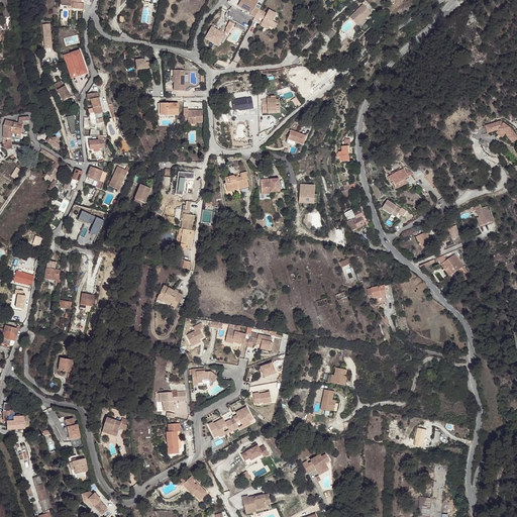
[(10,0),(0,0),(0,14),(3,15),(11,15),(10,0)]
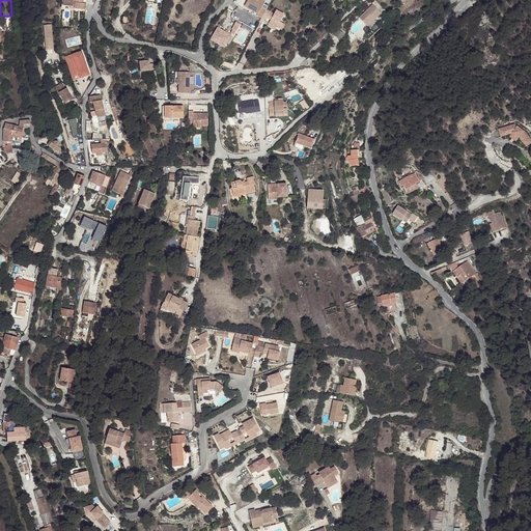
[(61,0),(61,3),(71,5),(71,7),(82,8),(83,2),(79,2),(79,0),(61,0)]
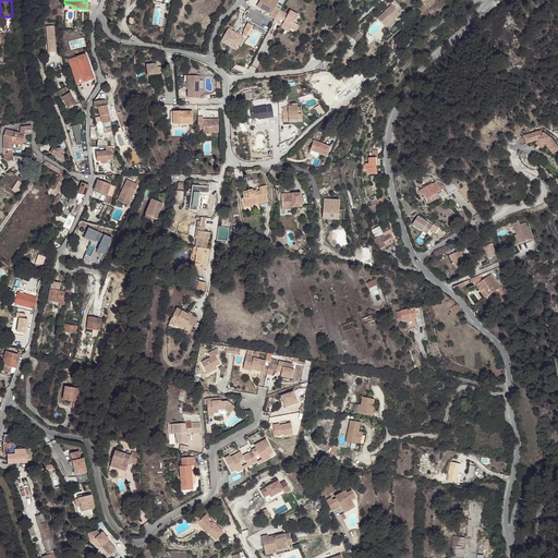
[(261,0),(257,7),(269,14),(273,11),(275,3),(270,1),(268,0),(261,0)]
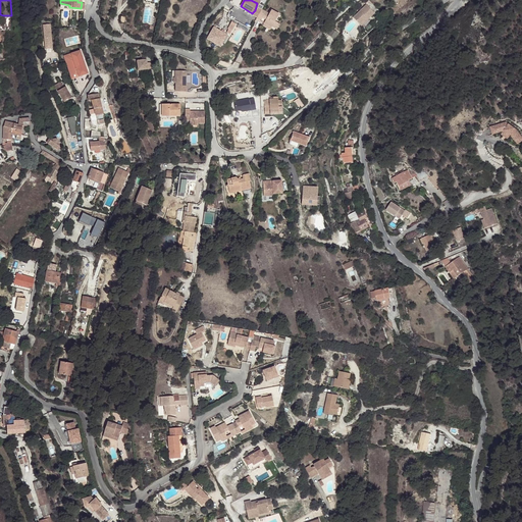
[(255,10),(252,13),(254,14),(253,15),(257,17),(261,10),(262,10),(258,7),(259,4),(257,3),(255,10)]
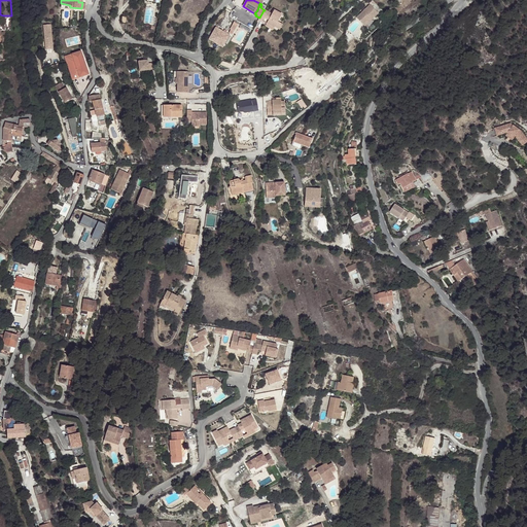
[(367,3),(354,16),(360,23),(367,16),(369,18),(376,11),(367,3)]
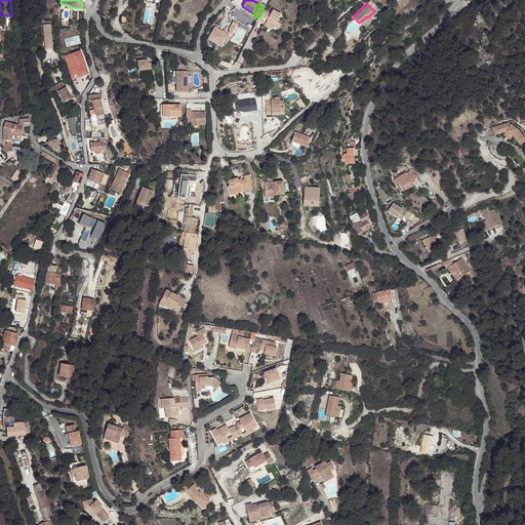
[(263,10),(258,17),(257,19),(261,22),(264,17),(265,15),(269,17),(268,19),(266,24),(273,28),(274,28),(279,30),(281,25),(277,22),(281,15),(273,10),(271,14),(263,10)]
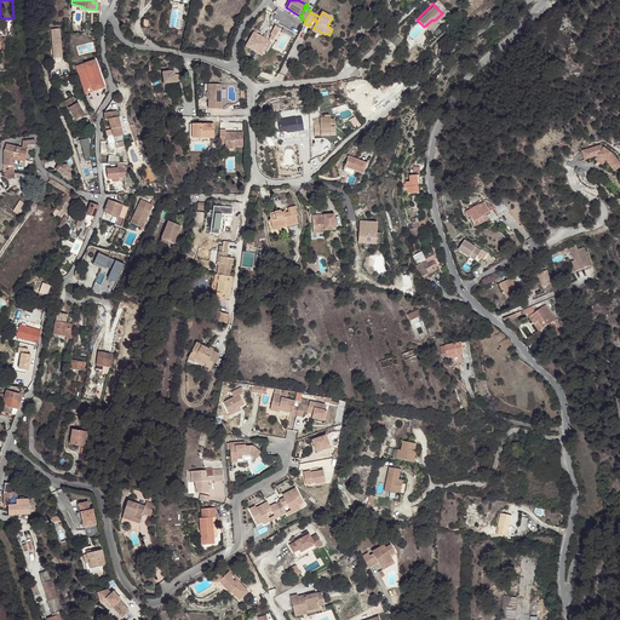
[(1,35),(13,36),(13,18),(4,18),(4,23),(1,24),(1,35)]
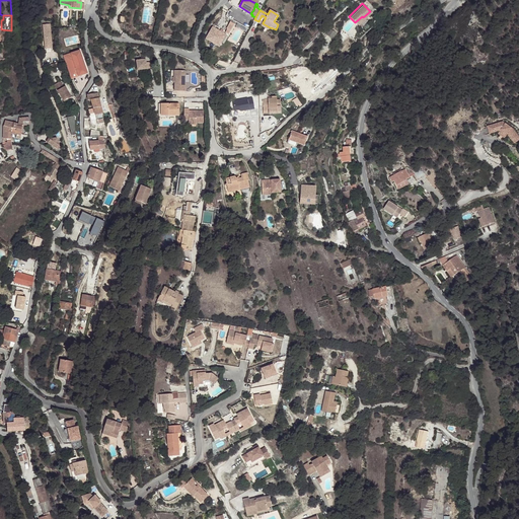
[(51,21),(44,22),(46,45),(53,45),(51,21)]
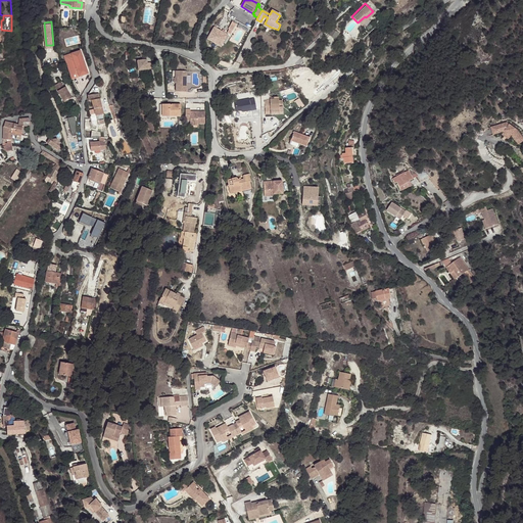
[(228,38),(230,35),(227,33),(227,34),(215,27),(207,40),(216,44),(218,39),(224,43),(227,37),(228,38)]
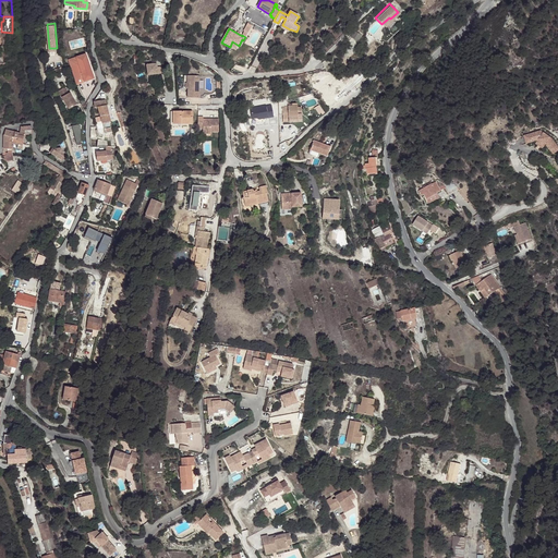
[(69,63),(74,80),(82,77),(83,81),(93,77),(85,53),(75,57),(76,61),(69,63)]
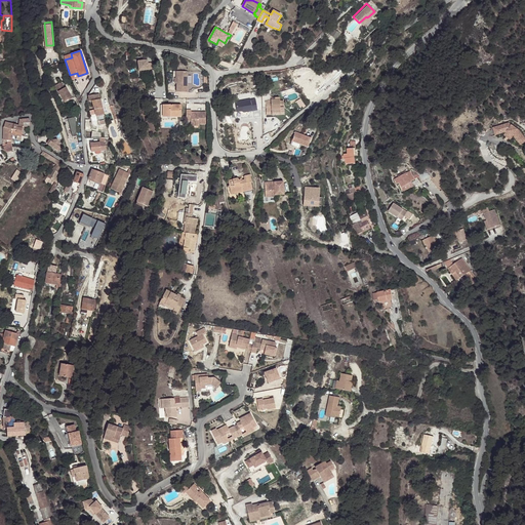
[(146,58),(142,59),(136,61),(138,70),(151,68),(150,62),(147,62),(146,58)]
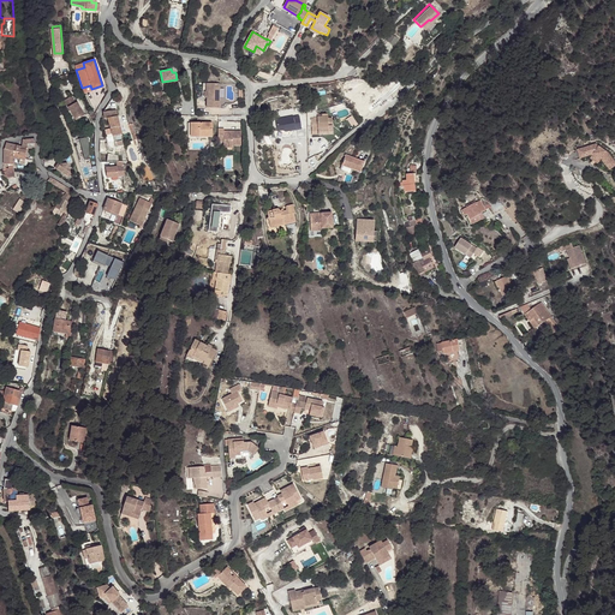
[(208,95),(207,95),(206,106),(219,106),(219,81),(209,81),(208,95)]
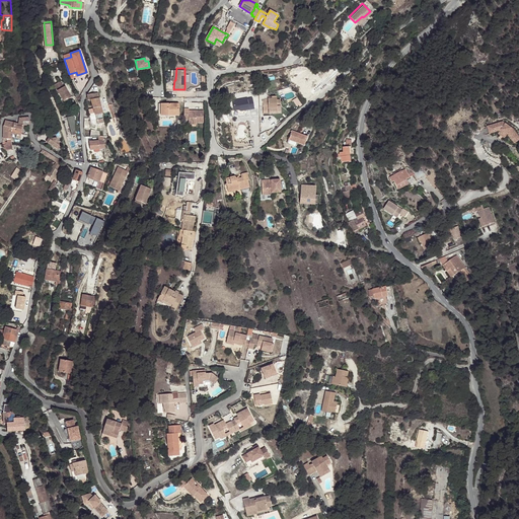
[(63,101),(71,98),(65,87),(64,87),(61,81),(54,85),(63,101)]
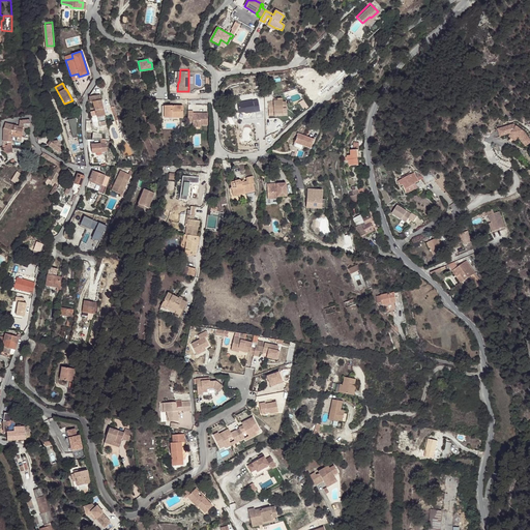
[(92,102),(95,111),(104,110),(101,100),(92,102)]
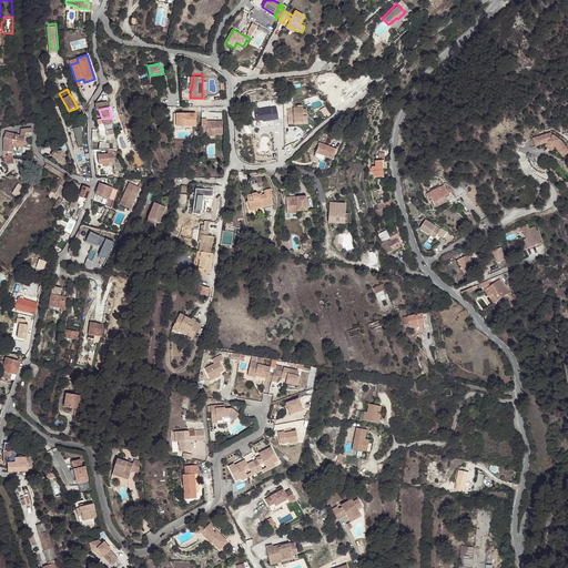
[(271,109),(271,108),(254,111),(256,121),(263,120),(263,122),(277,119),(276,108),(271,109)]
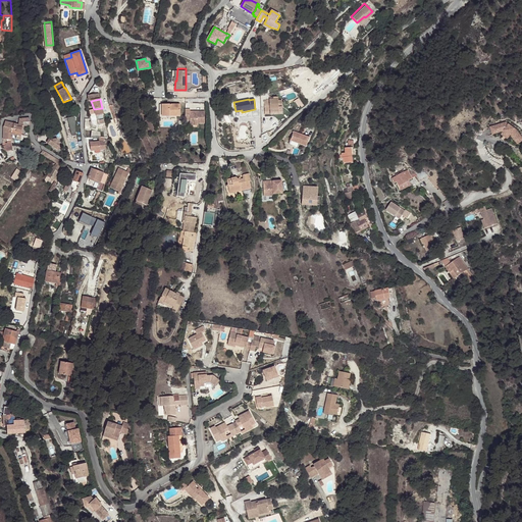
[(281,107),(281,100),(277,101),(277,99),(266,99),(266,100),(264,101),(264,111),(269,111),(269,110),(278,109),(278,107),(281,107)]
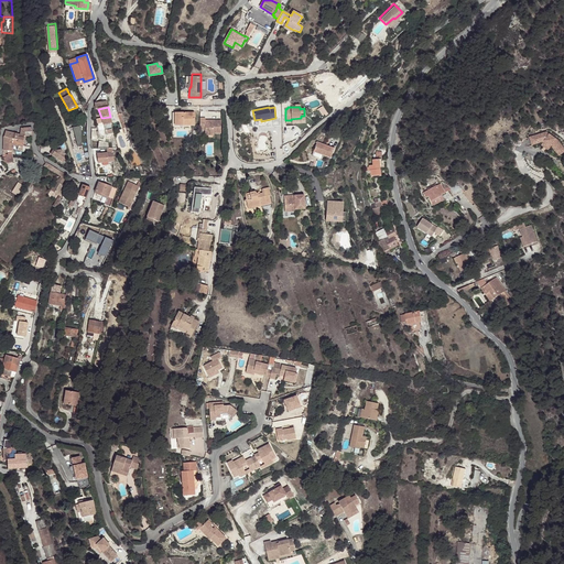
[(175,125),(185,125),(193,125),(194,125),(194,112),(174,111),(174,116),(175,125)]
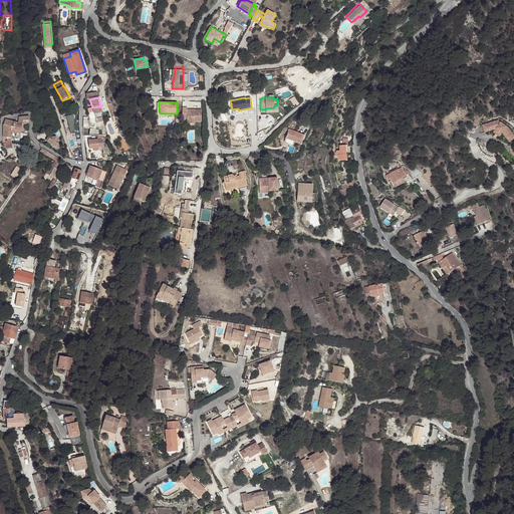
[(159,105),(157,105),(157,116),(169,116),(169,115),(169,113),(160,113),(159,105)]
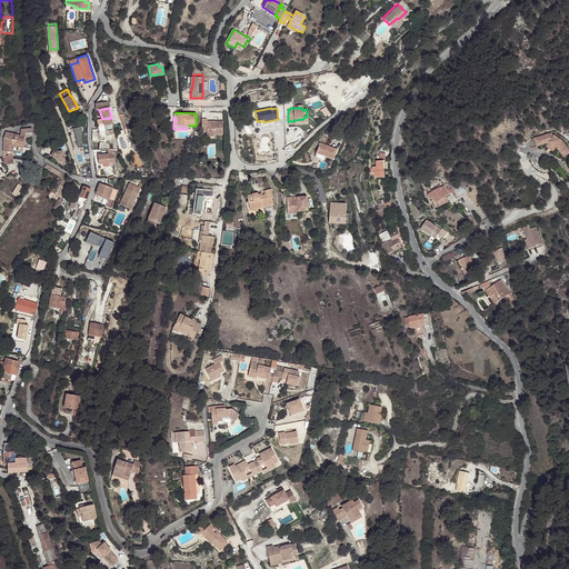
[(208,118),(202,118),(202,129),(207,129),(207,133),(216,133),(223,133),(223,120),(208,120),(208,118)]
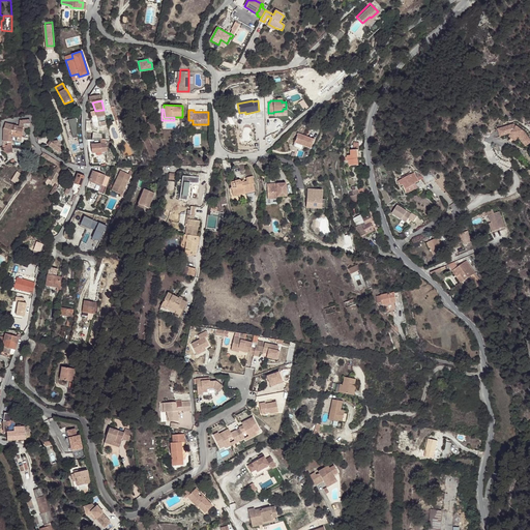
[(19,127),(13,126),(12,130),(9,130),(8,135),(13,136),(18,137),(22,138),(22,137),(23,127),(24,124),(30,124),(30,120),(20,121),(19,127)]
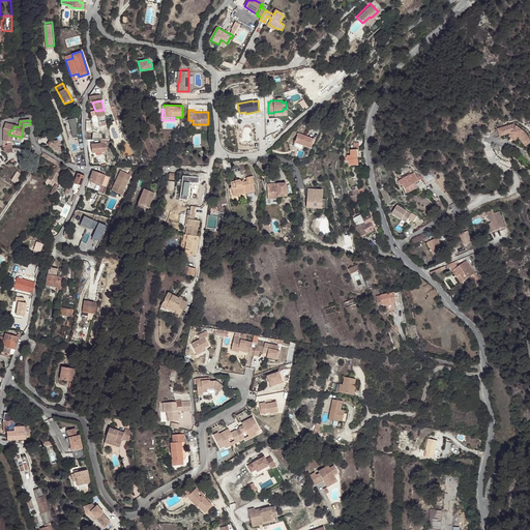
[(3,128),(3,142),(7,142),(12,142),(12,141),(13,136),(8,135),(9,130),(12,130),(13,126),(5,123),(3,128)]
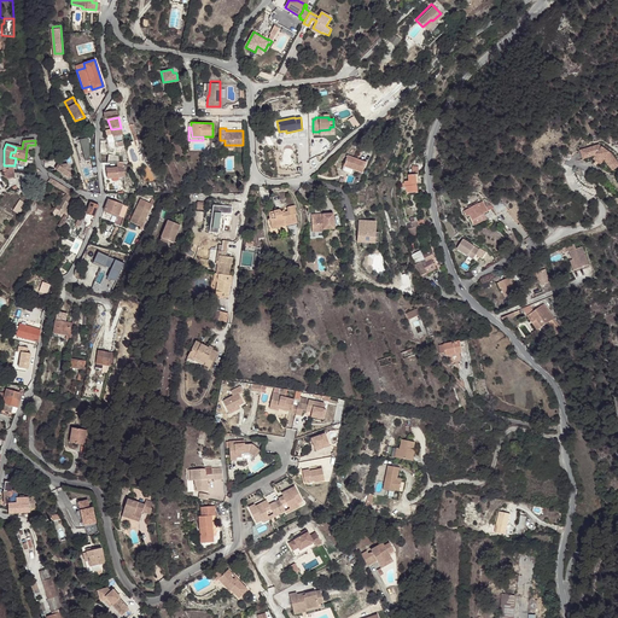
[(600,144),(579,150),(583,159),(596,155),(605,159),(613,170),(617,167),(617,161),(611,151),(600,144)]
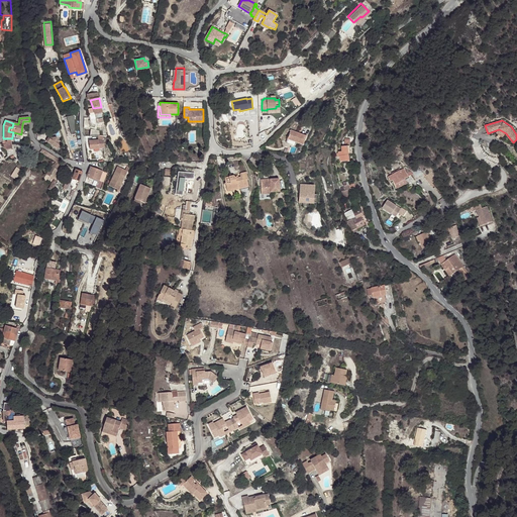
[(506,133),(499,129),(497,133),(504,137),(506,133)]
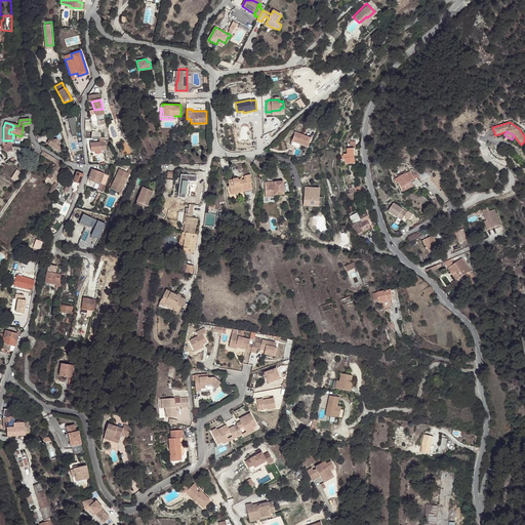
[(293,136),(292,140),(301,145),(309,147),(312,138),(300,134),(295,132),(293,136)]
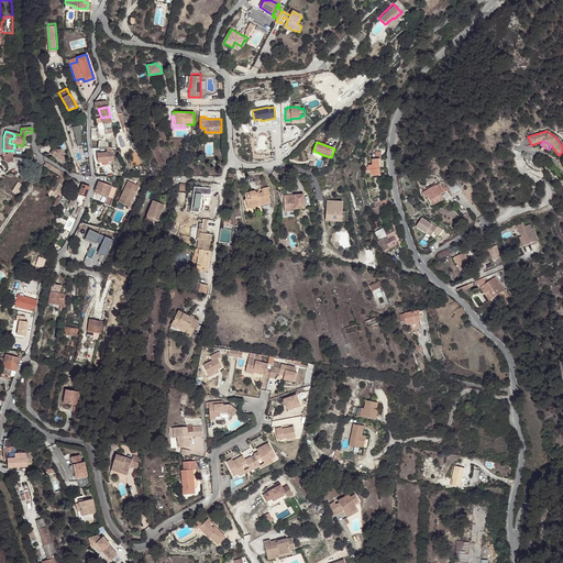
[(62,150),(53,150),(50,154),(63,163),(65,158),(62,150)]
